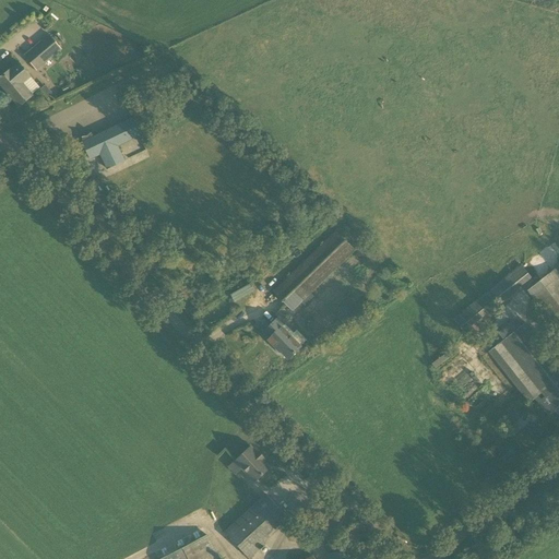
[(37,71),(45,64),(52,59),(62,49),(50,35),(25,57),(37,71)]
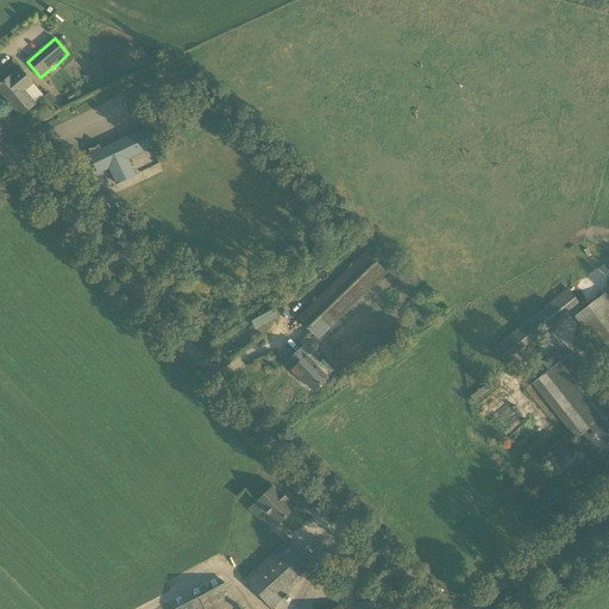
[(44,95),(22,69),(12,76),(0,85),(0,90),(22,117),(35,104),(44,95)]
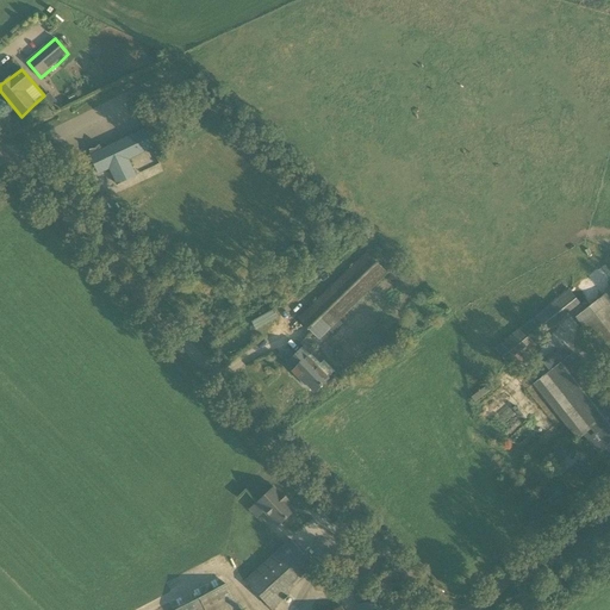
[(129,160),(153,148),(151,147),(144,130),(103,149),(99,144),(95,148),(89,149),(91,155),(89,155),(99,174),(110,169),(117,185),(137,175),(129,160)]
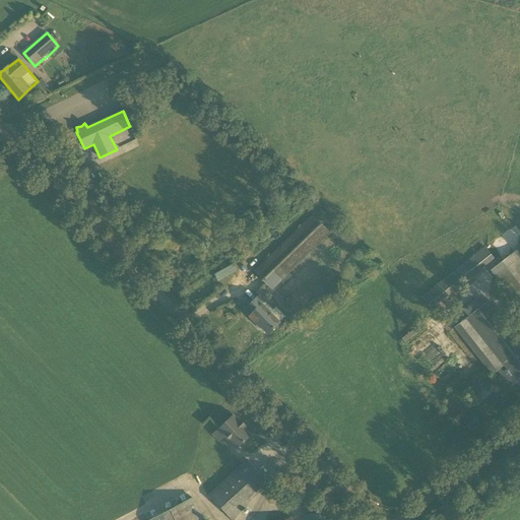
[(331,234),(314,215),(255,271),(272,289),(295,268),(299,272),(302,269),(298,265),(331,234)]
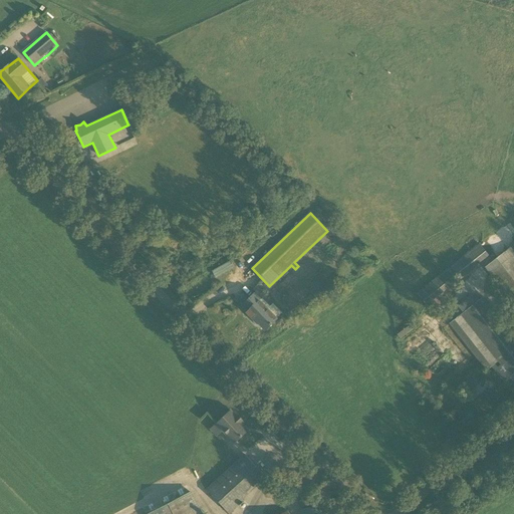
[(513,245),(486,267),(513,303),(513,245)]
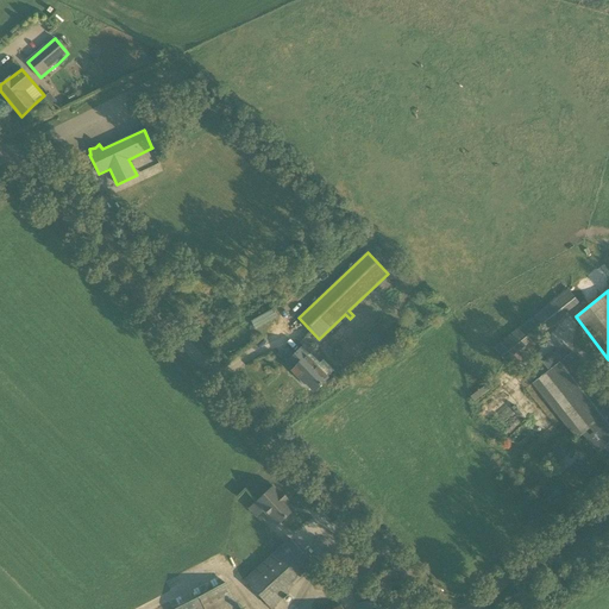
[(504,362),(533,339),(541,332),(531,318),(494,347),(504,362)]
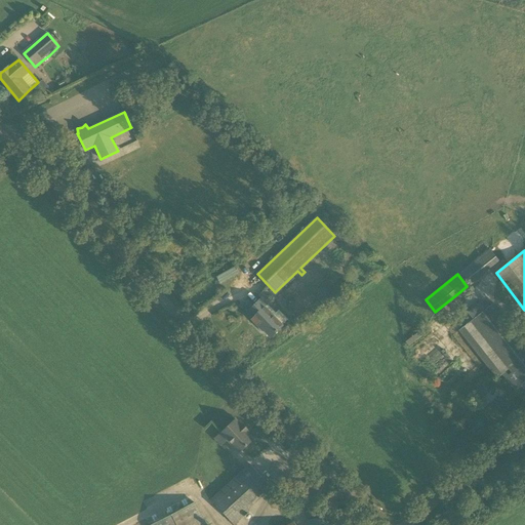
[(269,305),(261,297),(247,312),(253,317),(251,319),(258,325),(271,337),(283,324),(266,307),(269,305)]
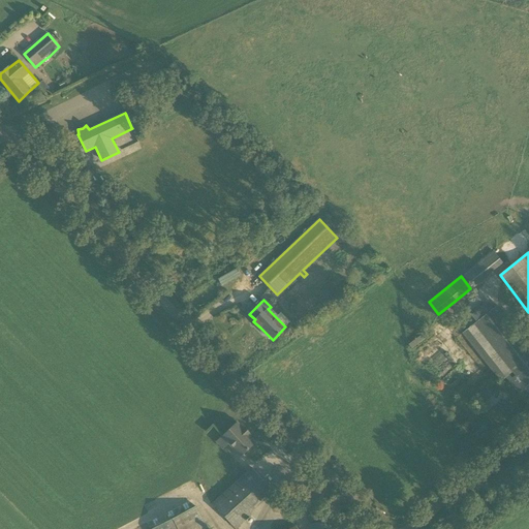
[(528,385),(528,345),(497,306),(462,334),(497,377),(498,376),(501,381),(514,372),(516,375),(509,380),(520,393),(528,385)]
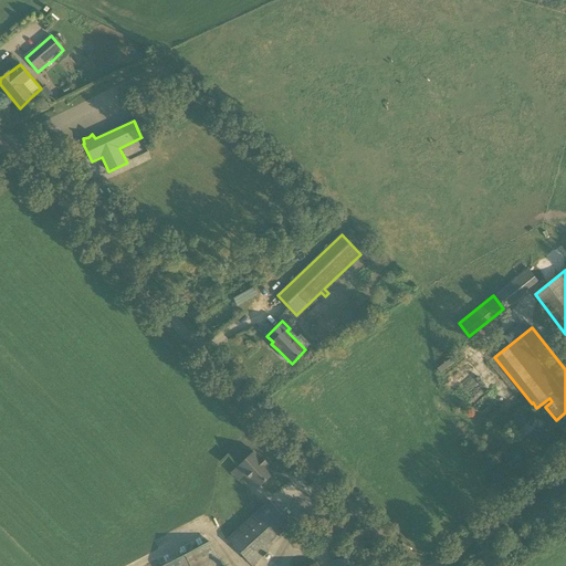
[(441,373),(460,357),(456,353),(437,367),(441,373)]
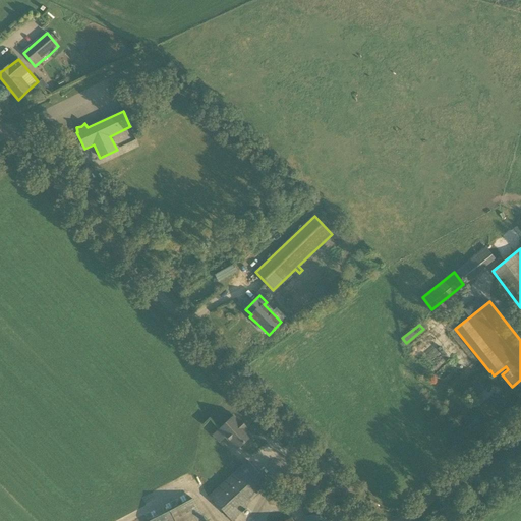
[(233,416),(226,423),(220,429),(226,437),(237,449),(251,436),(244,428),(239,422),(233,416)]
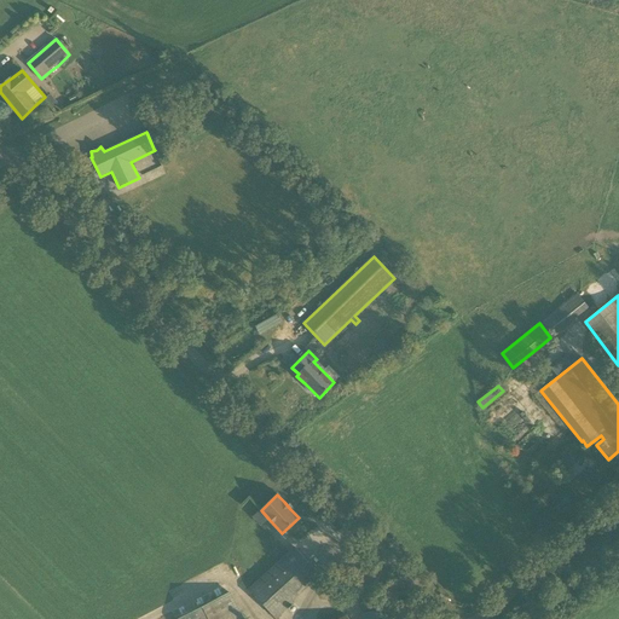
[(276,618),(294,603),(290,600),(318,574),(295,548),(249,589),(276,618)]
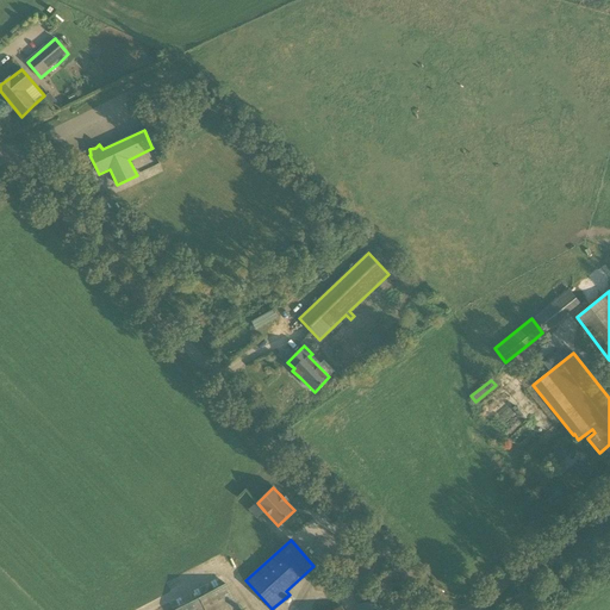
[(238,609),(225,584),(175,609),(238,609)]
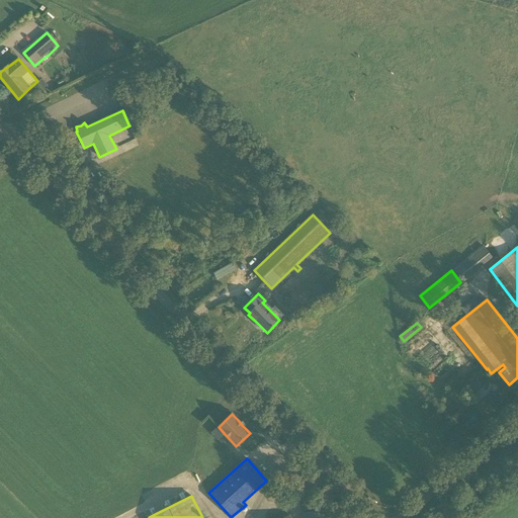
[(325,517),(322,508),(303,514),(304,517),(325,517)]
